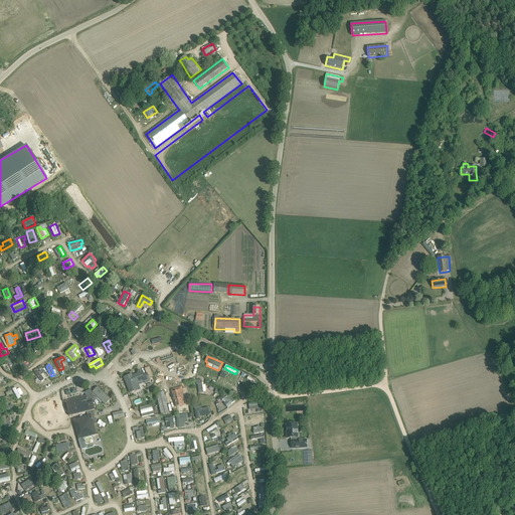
[(34,372),(42,381),(47,377),(43,372),(44,371),(40,366),(34,372)]
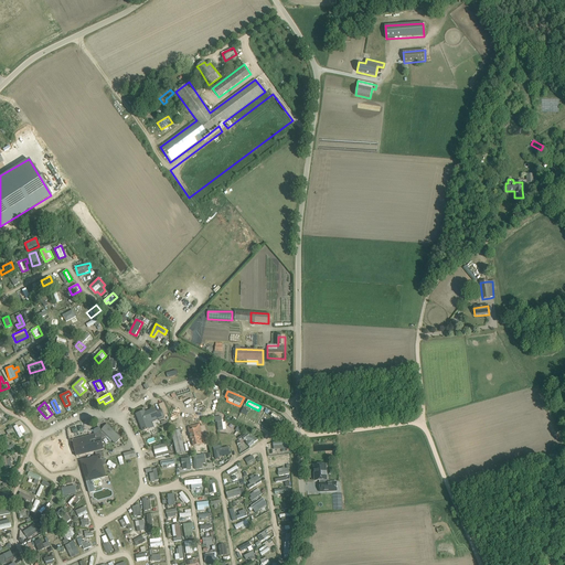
[(136,415),(138,419),(144,432),(155,427),(152,422),(159,419),(159,420),(164,418),(163,415),(168,413),(164,403),(159,405),(161,411),(157,412),(155,408),(146,413),(145,411),(136,415)]
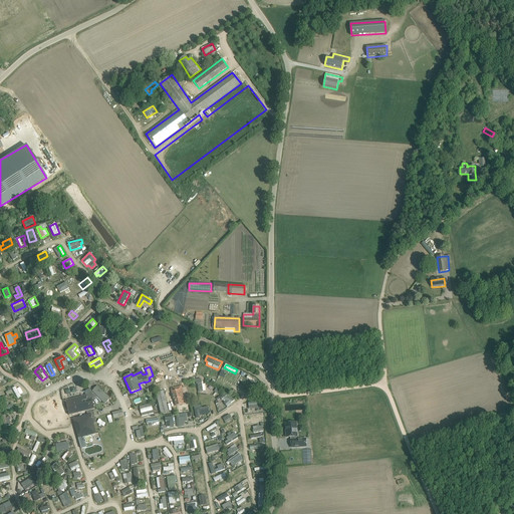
[(0,383),(1,380),(7,382),(9,377),(0,373),(0,383)]
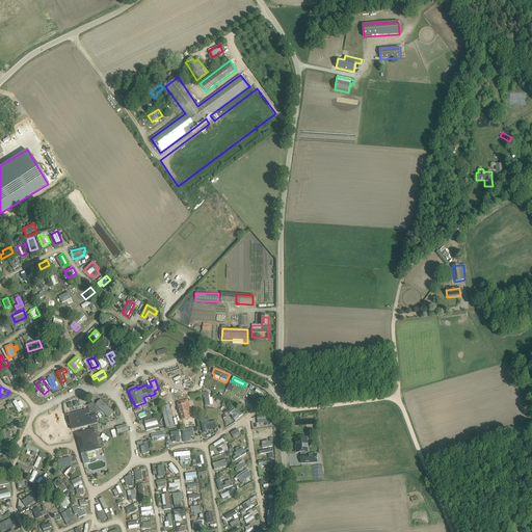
[(205,397),(206,405),(213,404),(212,397),(210,397),(209,392),(203,393),(203,397),(205,397)]
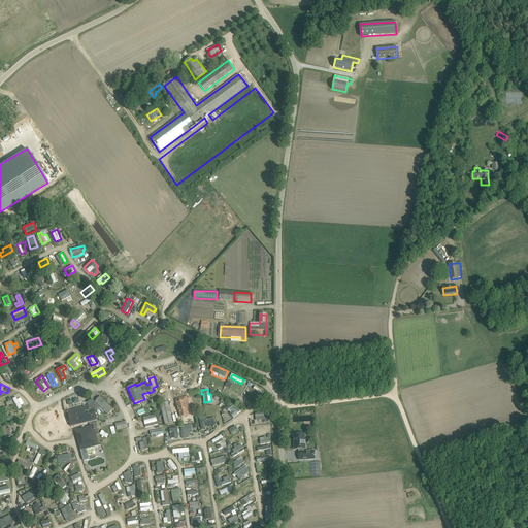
[(175,399),(176,401),(178,410),(179,410),(180,418),(187,416),(195,414),(193,407),(190,408),(187,396),(175,399)]
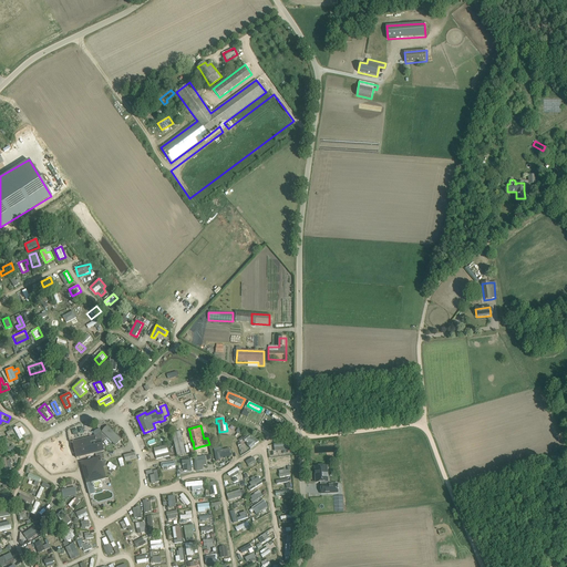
[(17,426),(13,428),(20,440),(28,435),(22,426),(19,429),(17,426)]
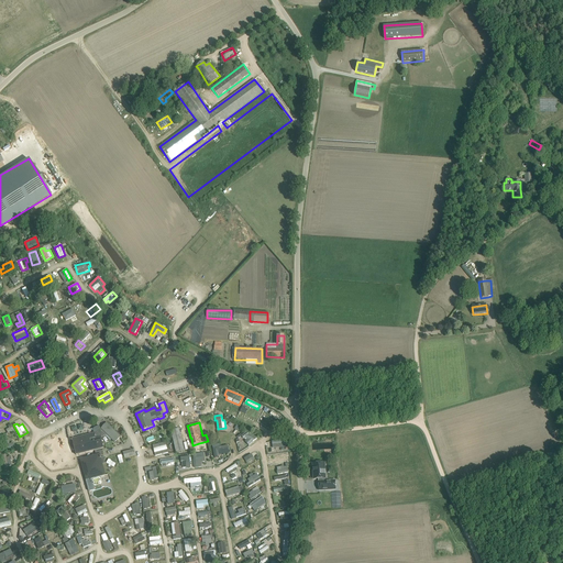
[(108,423),(101,430),(99,427),(96,428),(92,431),(95,433),(72,439),(77,456),(95,452),(96,454),(99,454),(100,455),(80,461),(89,493),(95,490),(91,478),(106,475),(102,464),(106,463),(103,456),(101,456),(100,456),(102,455),(101,450),(105,449),(101,438),(103,438),(105,437),(110,441),(111,440),(114,443),(121,437),(108,423)]
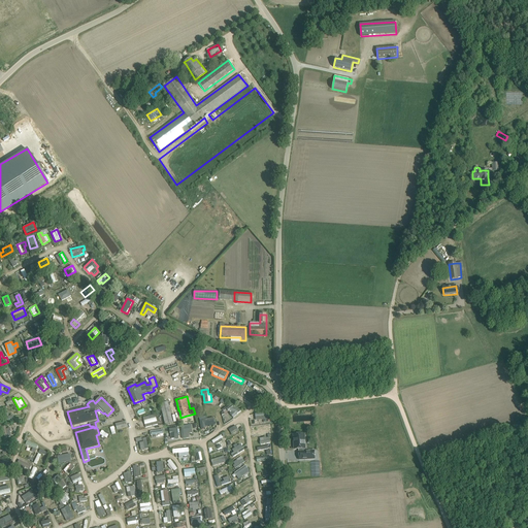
[(173,423),(168,402),(160,404),(166,425),(173,423)]
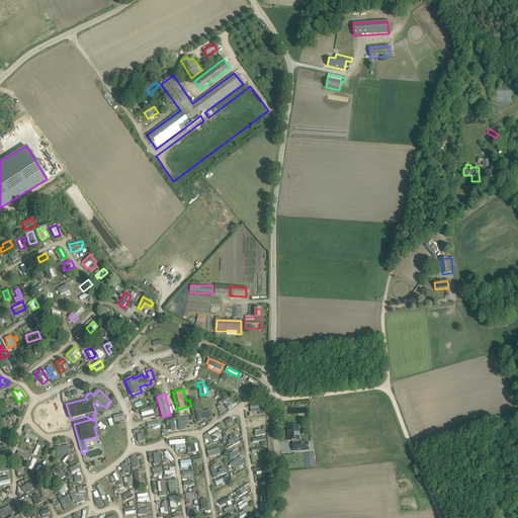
[(223,401),(225,405),(229,410),(236,405),(229,396),(223,401)]
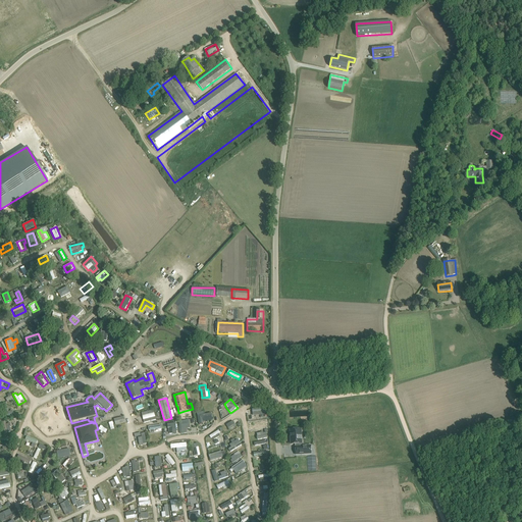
[(156,420),(154,410),(142,413),(144,423),(156,420)]
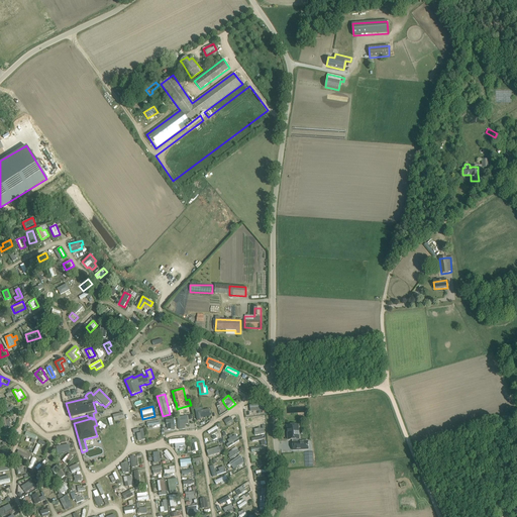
[(195,408),(197,420),(202,419),(201,417),(211,415),(210,408),(203,410),(202,407),(195,408)]
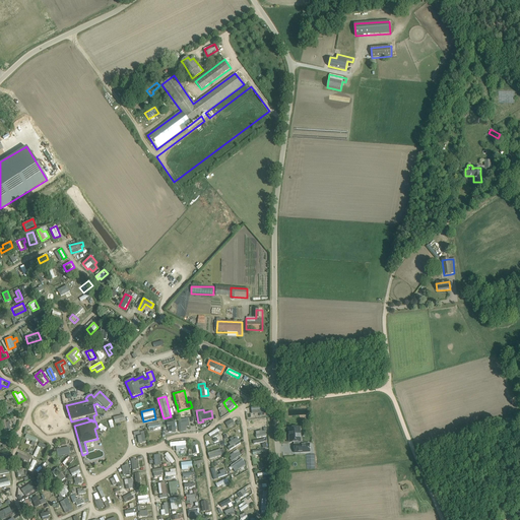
[(125,420),(123,415),(114,417),(115,424),(125,420)]
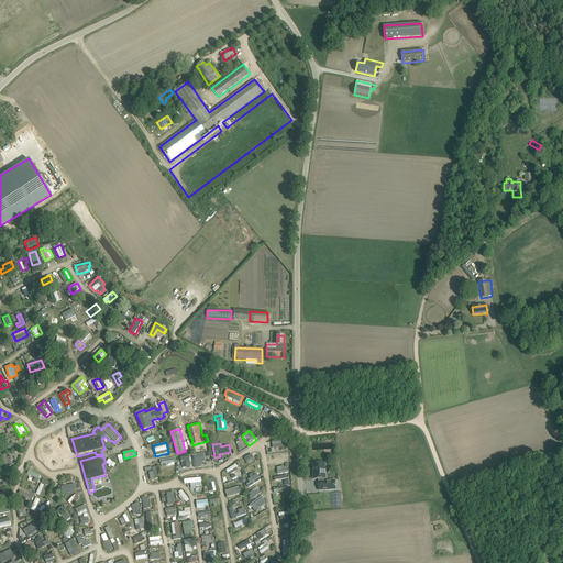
[(201,462),(205,461),(205,453),(194,454),(195,468),(202,467),(201,462)]
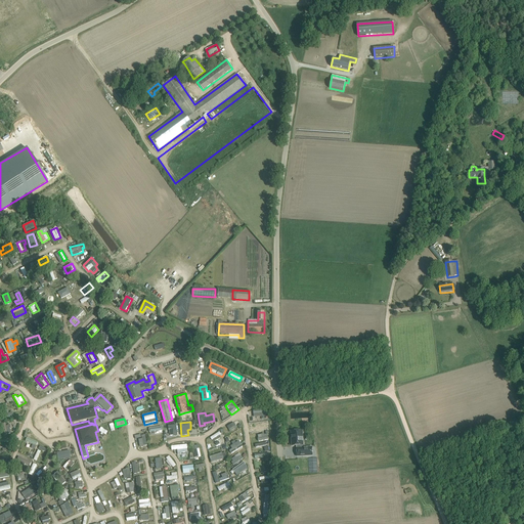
[(260,430),(268,429),(266,422),(254,423),(255,427),(260,426),(260,430)]
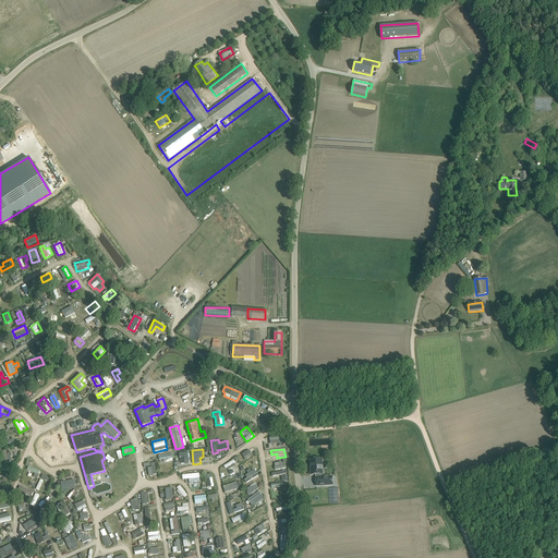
[(242,453),(245,459),(253,456),(250,450),(242,453)]
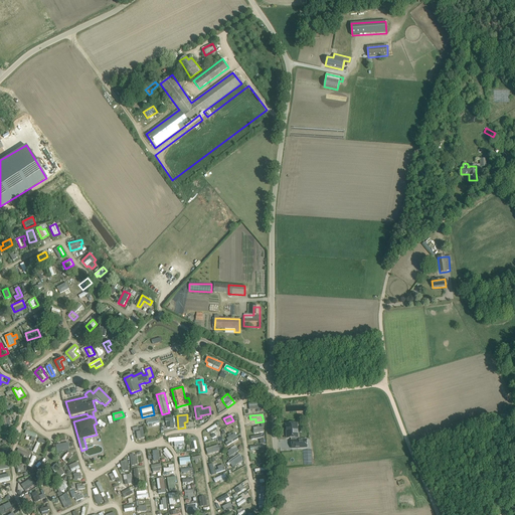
[(167,428),(174,427),(174,417),(166,417),(167,428)]
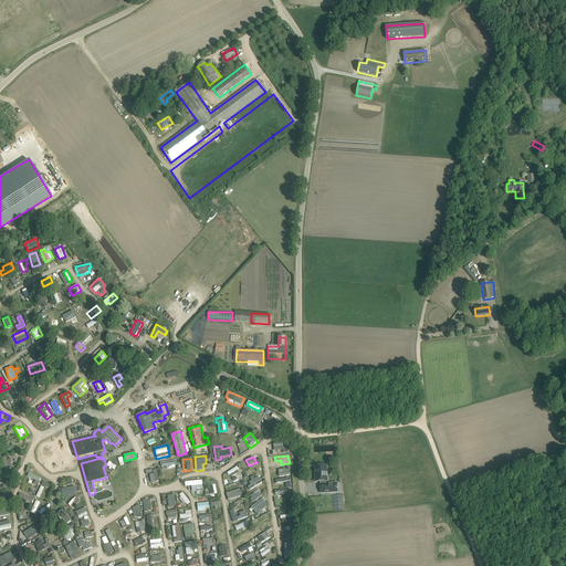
[(323,465),(315,467),(315,481),(321,481),(321,484),(321,493),(337,492),(337,483),(327,483),(327,481),(327,472),(324,472),(323,465)]
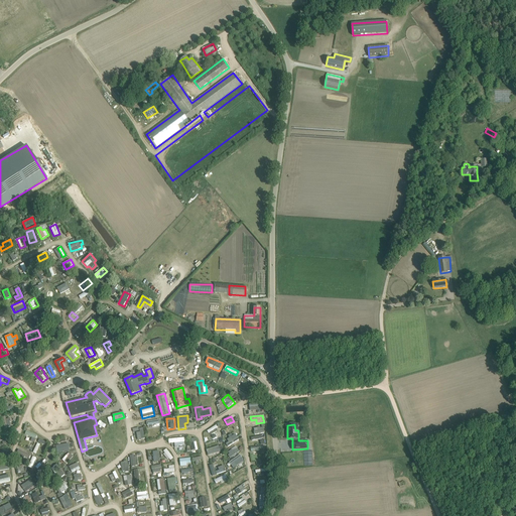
[(34,442),(37,435),(26,430),(25,434),(32,437),(31,440),(34,442)]
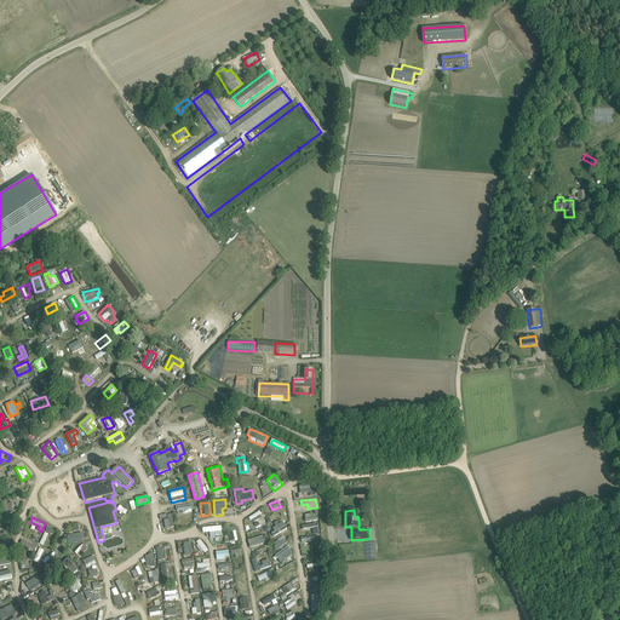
[(204,527),(204,533),(211,532),(211,538),(216,538),(216,535),(223,534),(222,526),(204,527)]
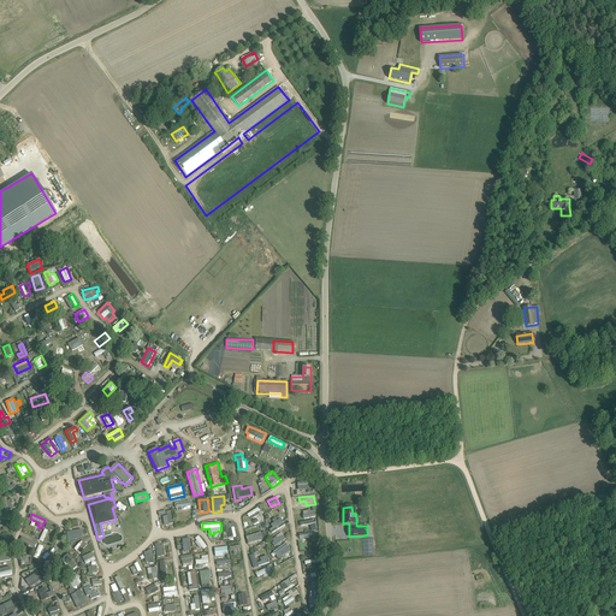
[(69,540),(83,538),(82,529),(67,532),(69,540)]
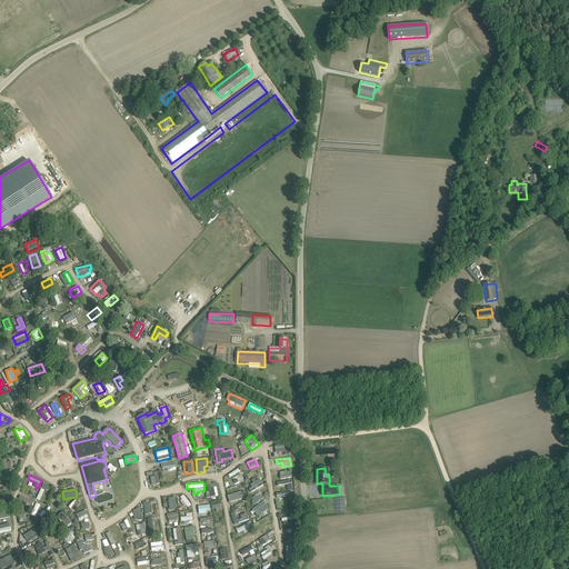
[(228,496),(230,502),(243,498),(241,491),(228,496)]
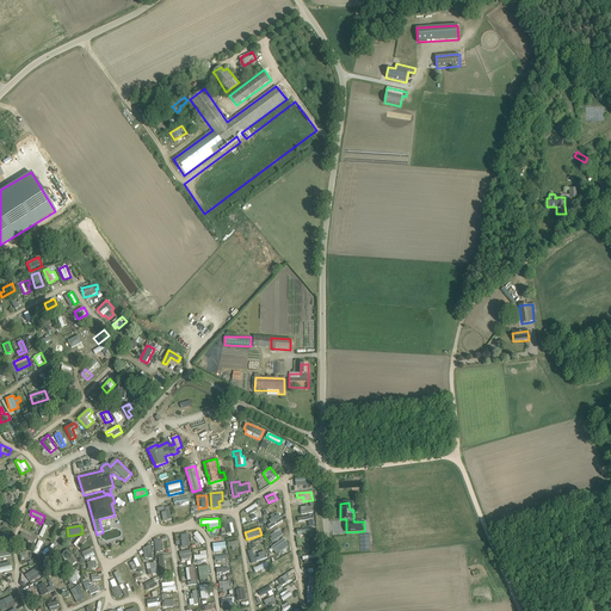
[(281,529),(269,537),(272,542),(284,535),(281,529)]
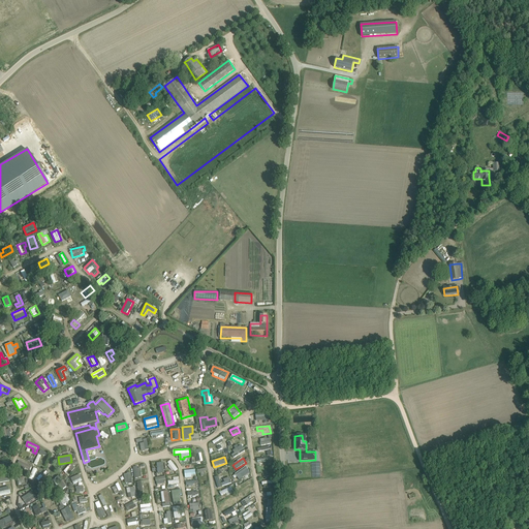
[(175,471),(178,469),(172,460),(168,462),(175,471)]
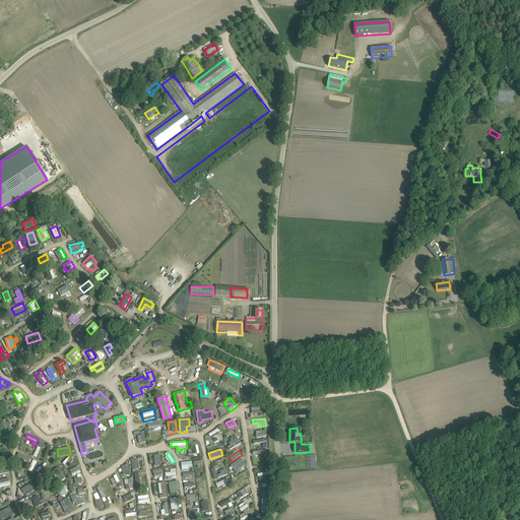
[(22,454),(20,460),(28,464),(31,458),(22,454)]
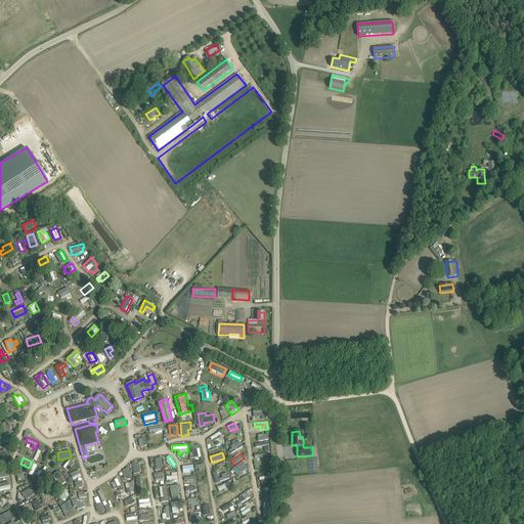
[(69,471),(75,463),(70,460),(64,467),(69,471)]
